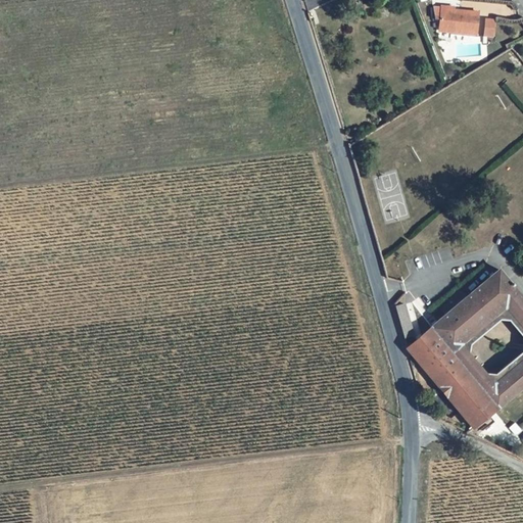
[(469,27),(471,5),(447,2),(447,1),(440,0),(434,0),(432,22),(469,27)]
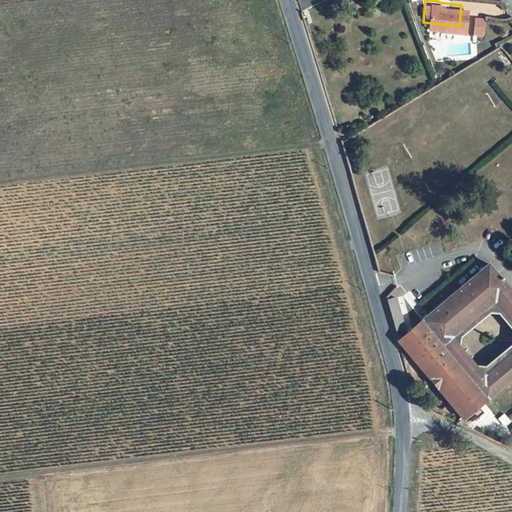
[(473,35),(484,35),(485,17),(474,17),(473,35)]
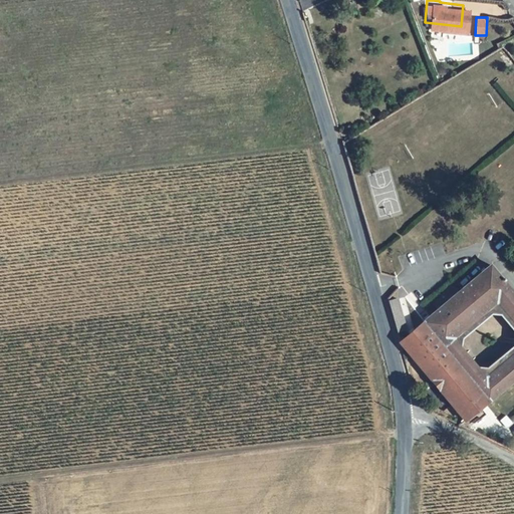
[(440,417),(459,428),(513,377),(513,295),(488,264),(456,292),(436,308),(399,339),(407,372),(416,365),(451,408),(440,417)]
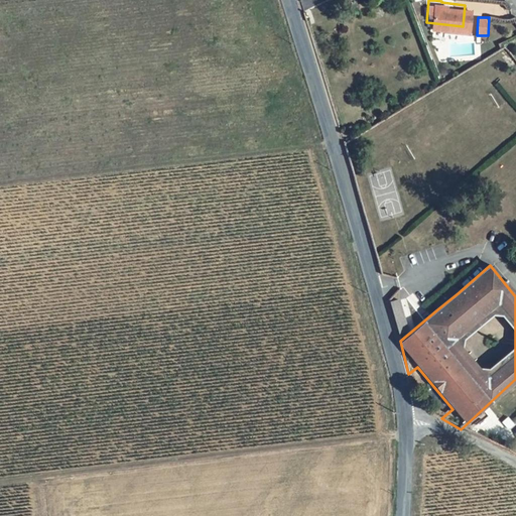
[(431,302),(437,309),(458,293),(450,286),(431,302)]
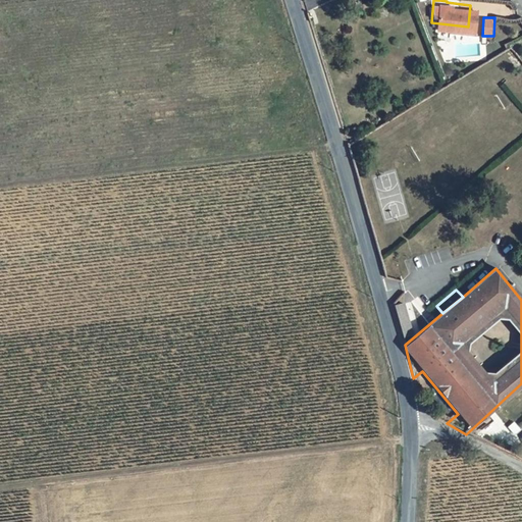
[(397,305),(388,308),(397,337),(405,335),(397,305)]
